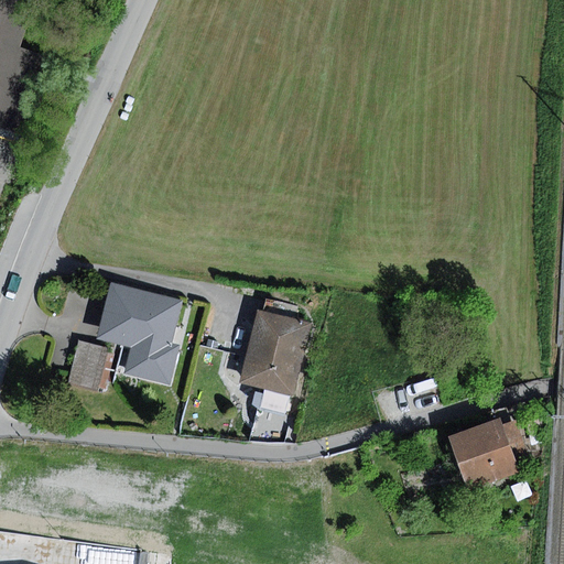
[(36,0),(0,0),(0,122),(15,128),(41,58),(19,51),(36,0)]
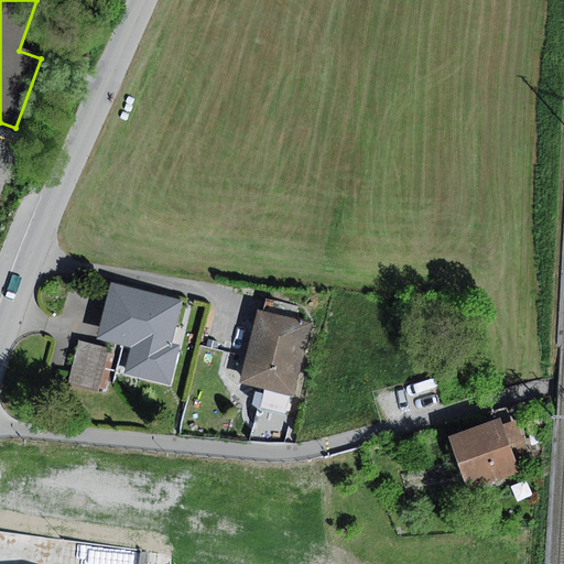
[(183,302),(110,283),(96,339),(131,348),(125,373),(170,386),(181,345),(173,344),(183,302)]
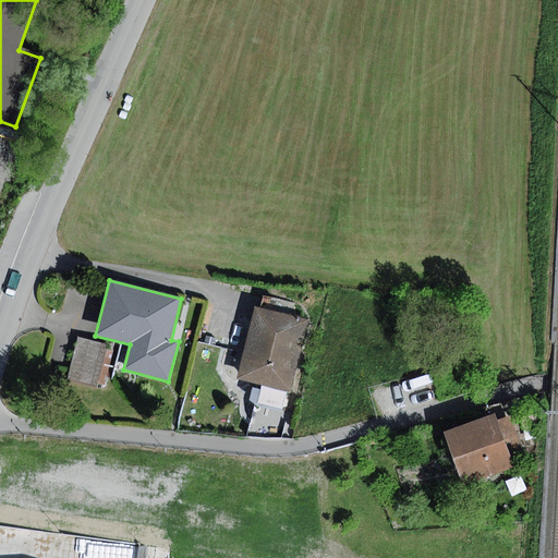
[(261,289),(256,307),(294,317),(299,299),(261,289)]
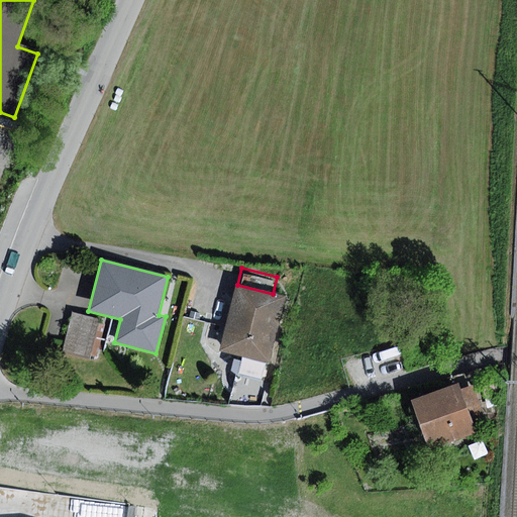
[(273,294),(237,285),(220,351),(243,356),(265,363),(271,364),(288,297),(273,294)]
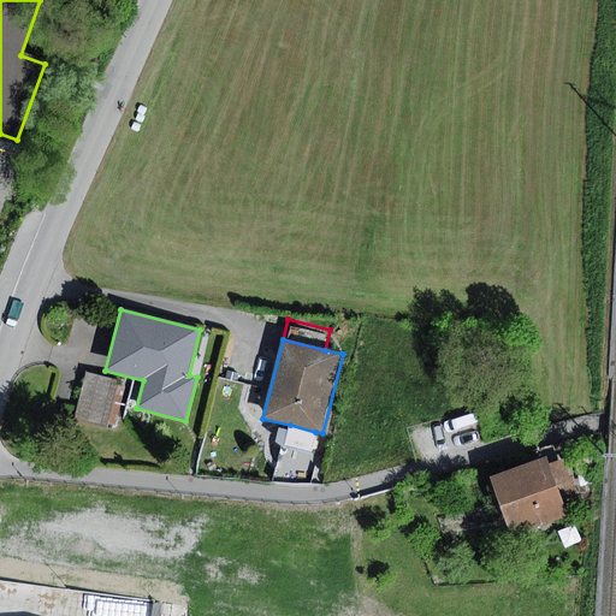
[(119,381),(86,374),(75,420),(108,427),(119,381)]
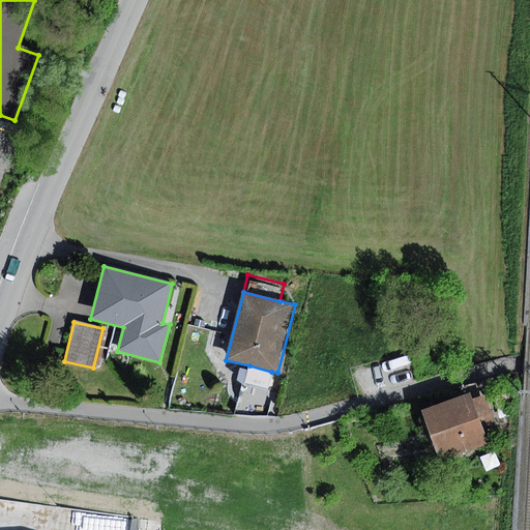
[(271,372),(249,365),(244,384),(266,390),(271,372)]
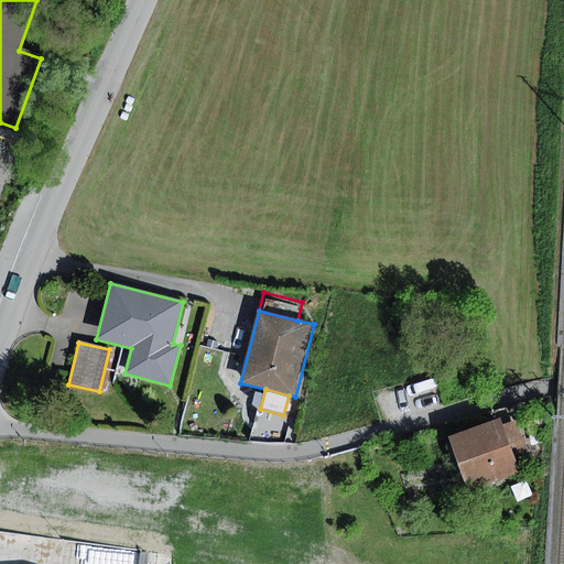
[(500,419),(448,437),(468,490),(520,472),(518,465),(502,425),(500,419)]
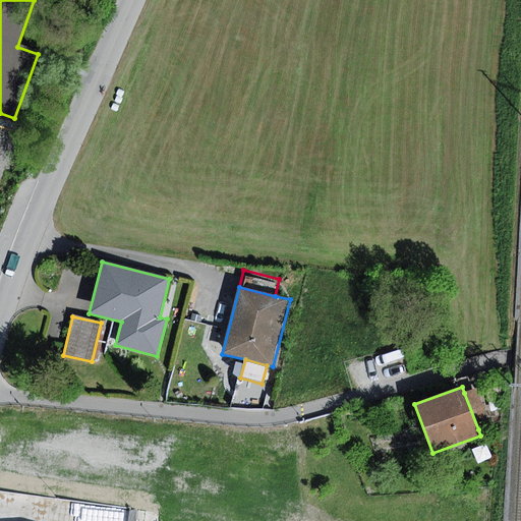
[(477,388),(464,393),(478,429),(490,425),(477,388)]
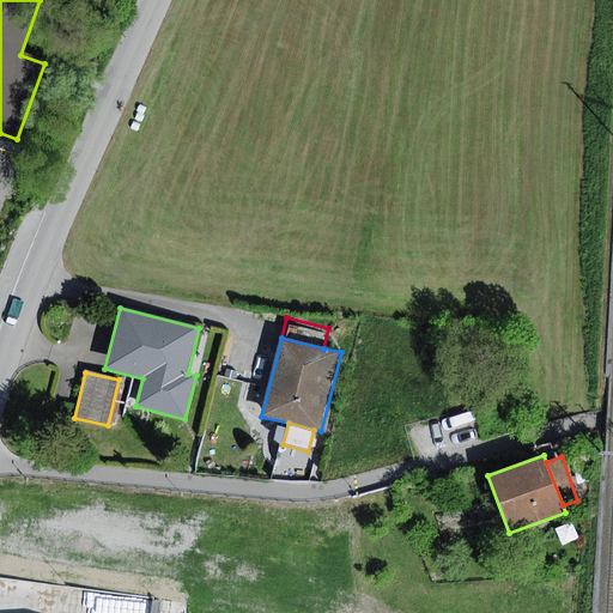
[(295,466),(293,478),(308,479),(309,467),(295,466)]
